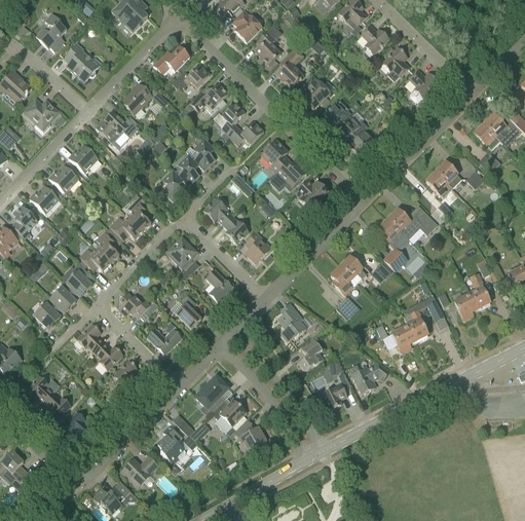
[(125,23),(126,24),(133,30),(148,15),(144,10),(148,5),(143,0),(122,0),(113,9),(120,17),(124,13),(129,19),(125,23)]
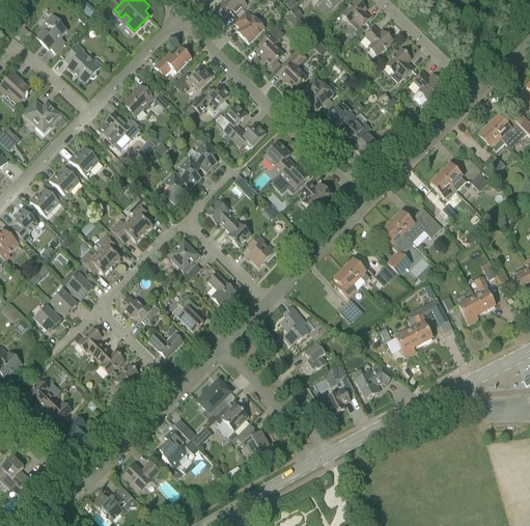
[(248,2),(246,0),(223,0),(216,7),(224,17),(230,10),(235,15),(248,2)]
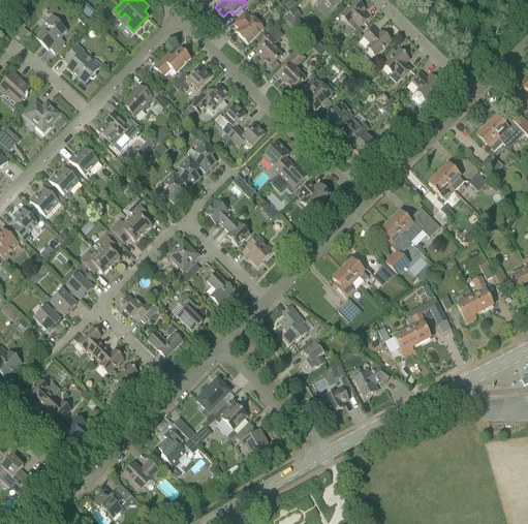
[(359,24),(369,13),(363,8),(365,5),(359,0),(350,0),(339,11),(348,20),(351,17),(359,24)]
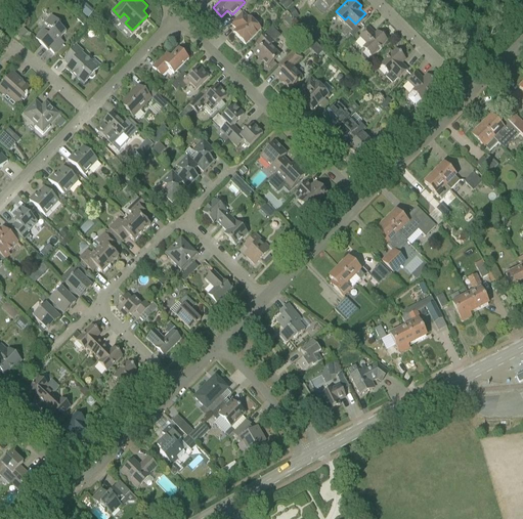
[(294,4),(289,8),(294,16),(299,13),(294,4)]
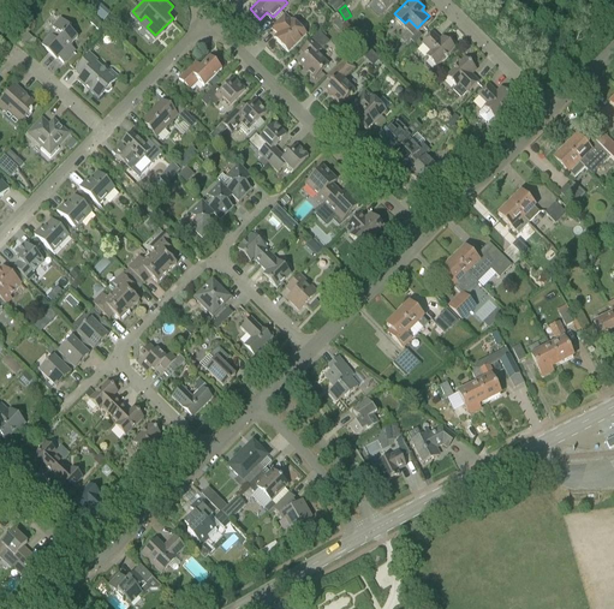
[(275,34),(290,48),(308,30),(293,16),(292,17),(286,10),(272,24),(279,30),(275,34)]
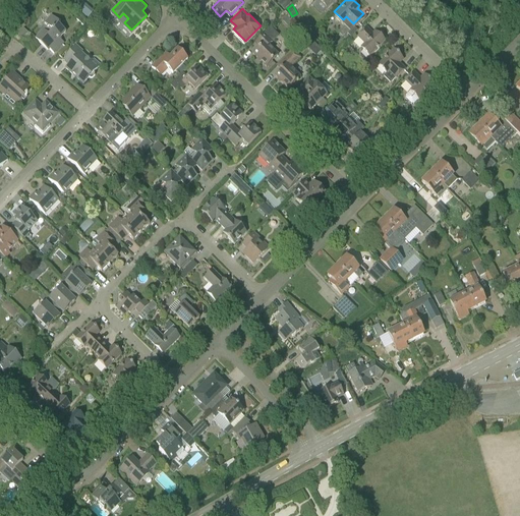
[(49,21),(37,36),(42,40),(41,41),(49,48),(50,46),(55,50),(65,39),(60,35),(67,27),(59,21),(61,19),(53,11),(46,19),(49,21)]
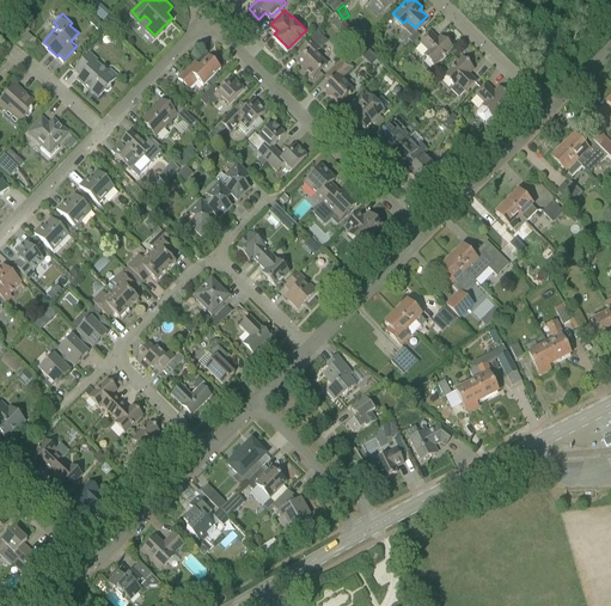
[(102,19),(95,13),(90,18),(97,24),(102,19)]
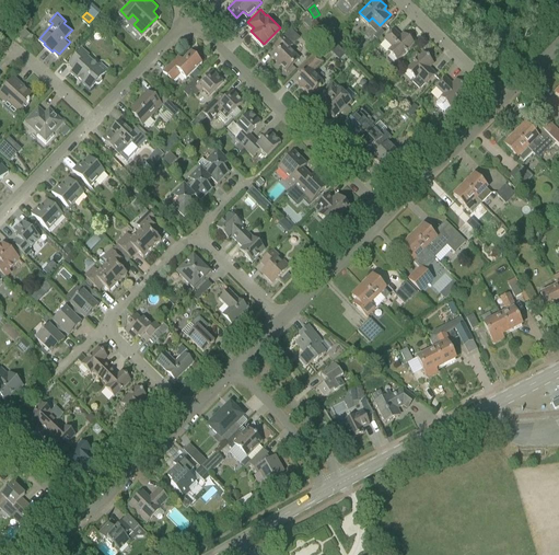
[(303,19),(311,24),(314,20),(307,14),(303,19)]
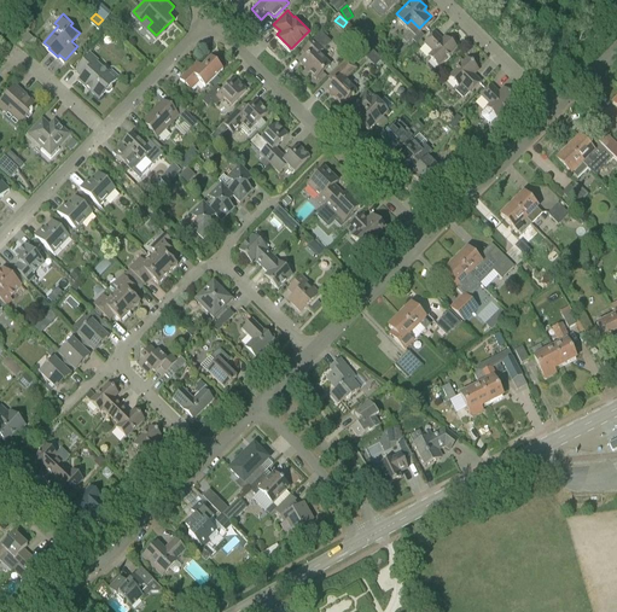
[(331,38),(322,28),(314,35),(303,46),(308,52),(301,59),(318,75),(331,60),(319,50),(324,45),(331,38)]
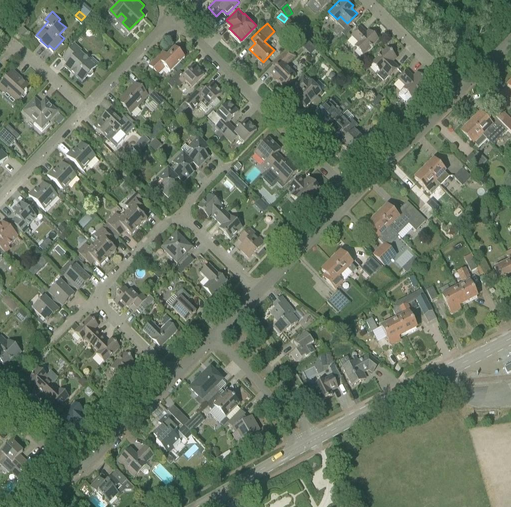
[(354,44),(355,43),(364,52),(379,37),(369,27),(367,29),(361,23),(352,33),(353,33),(348,39),(354,44)]
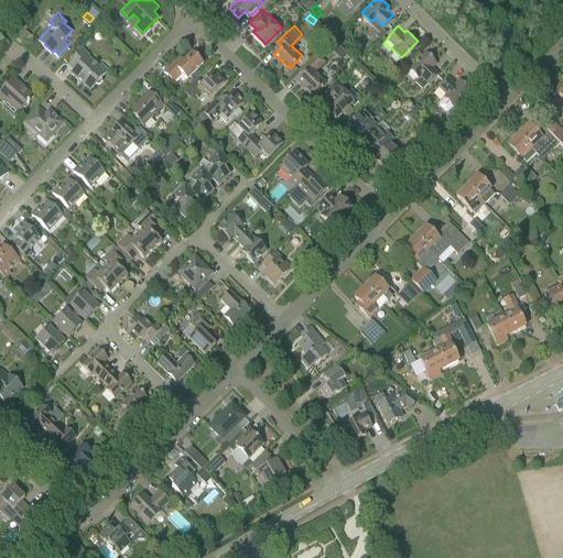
[(338,40),(334,34),(328,39),(332,42),(331,44),(333,46),(338,40)]
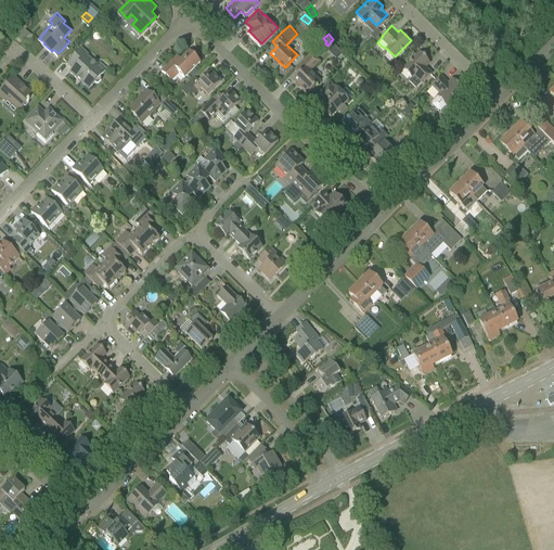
[(98,63),(87,53),(89,51),(82,46),(69,61),(75,65),(72,68),(90,86),(97,78),(97,79),(100,79),(102,76),(102,74),(101,73),(106,67),(100,61),(98,63)]
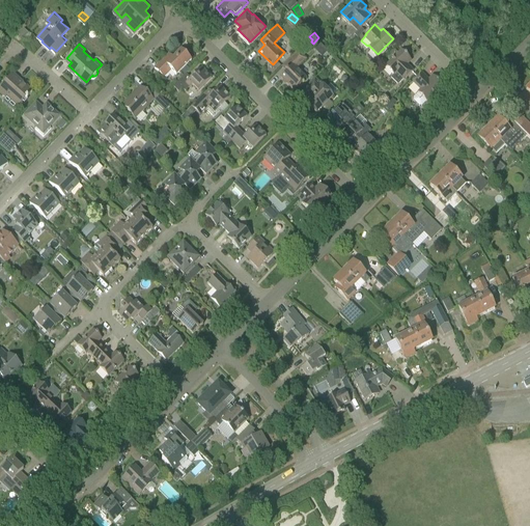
[(180,67),(187,61),(192,56),(182,46),(174,54),(170,50),(156,64),(164,74),(172,66),(177,72),(180,67)]
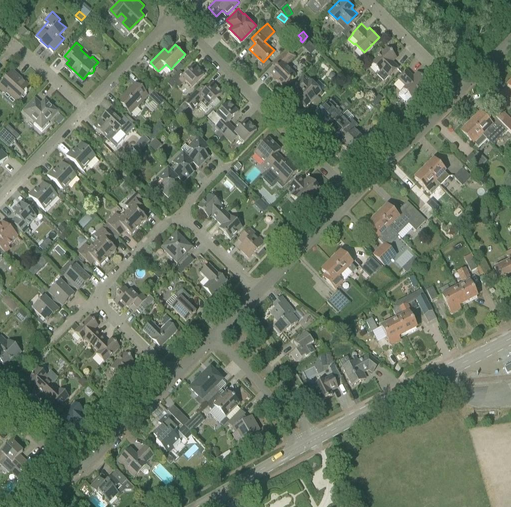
[(277,64),(271,70),(284,84),(295,72),(286,63),(296,53),(288,45),(273,60),(277,64)]
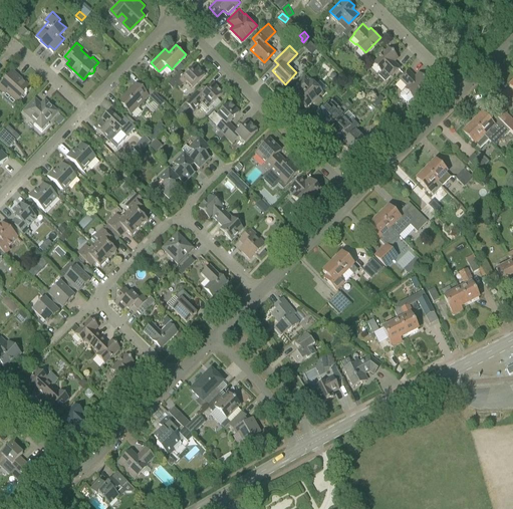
[(386,78),(392,73),(401,64),(394,57),(398,53),(390,45),(373,60),(382,69),(379,72),(386,78)]
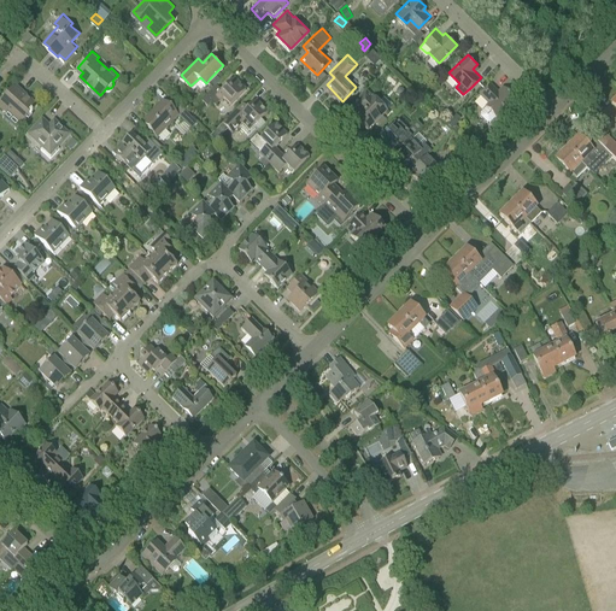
[(217,82),(222,77),(217,71),(210,78),(215,84),(217,82)]
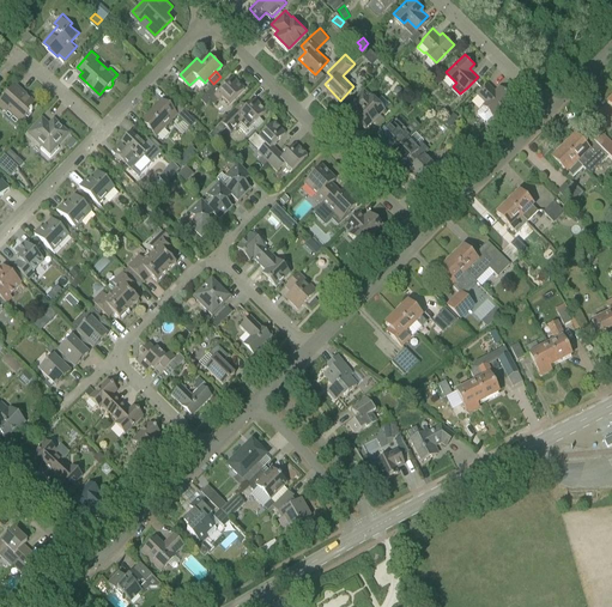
[(216,82),(213,84),(200,96),(206,102),(211,97),(214,102),(223,93),(230,101),(246,85),(234,73),(220,86),(216,82)]
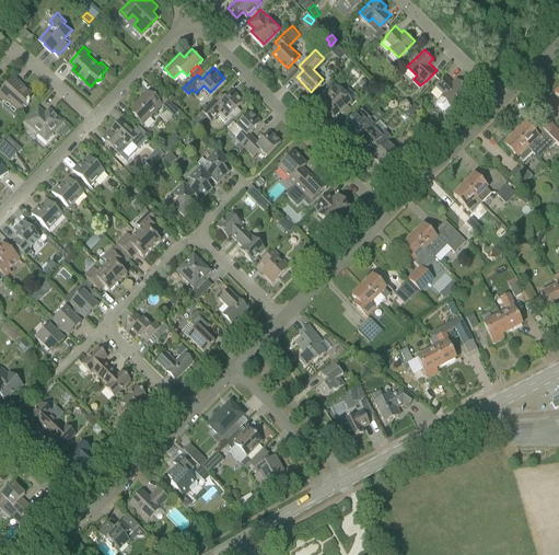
[(443,91),(441,94),(437,99),(437,102),(443,108),(445,107),(467,87),(458,77),(454,81),(446,73),(435,83),(443,91)]
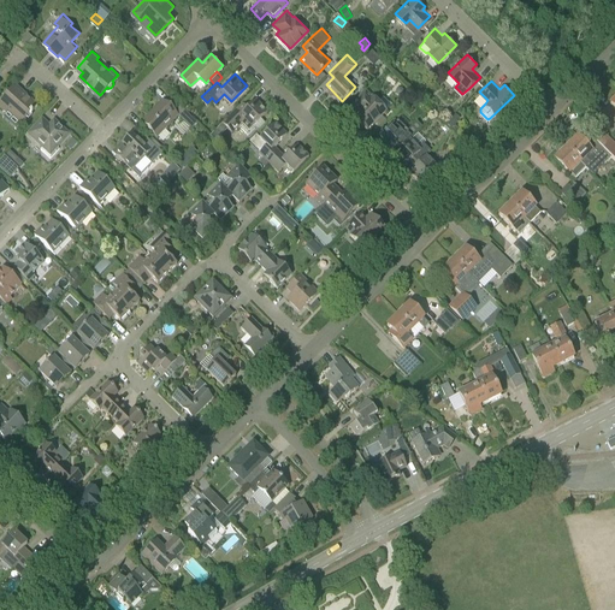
[(27,90),(24,93),(15,84),(0,99),(0,101),(6,107),(9,105),(23,118),(33,107),(34,108),(35,106),(35,105),(39,101),(27,90)]
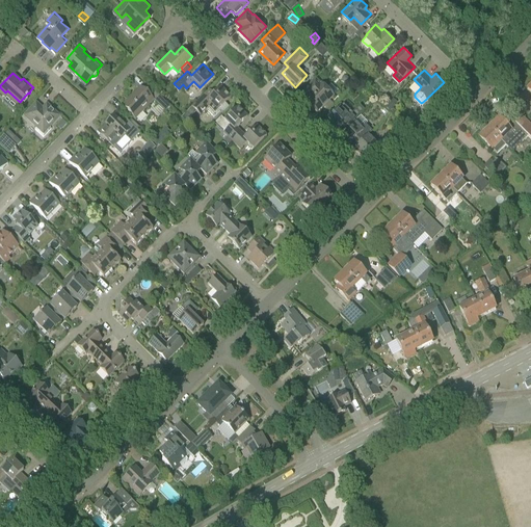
[(306,97),(318,109),(335,93),(322,80),(321,80),(316,75),(302,88),(309,94),(306,97)]
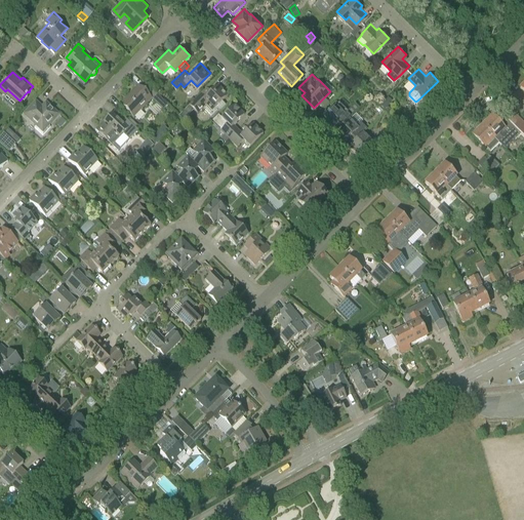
[(362,74),(358,79),(363,85),(368,80),(362,74)]
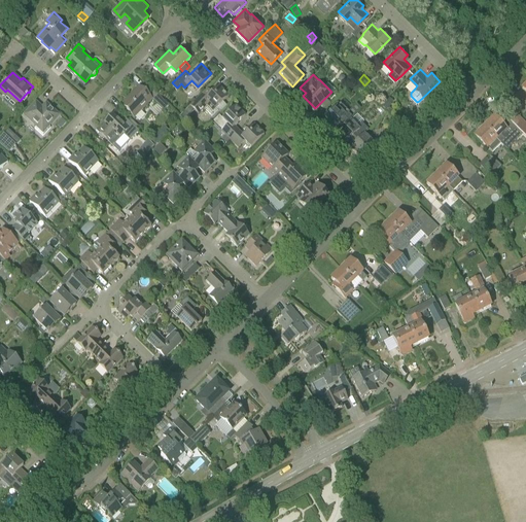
[(136,114),(153,96),(165,107),(170,101),(149,81),(144,87),(140,82),(121,101),(136,114)]
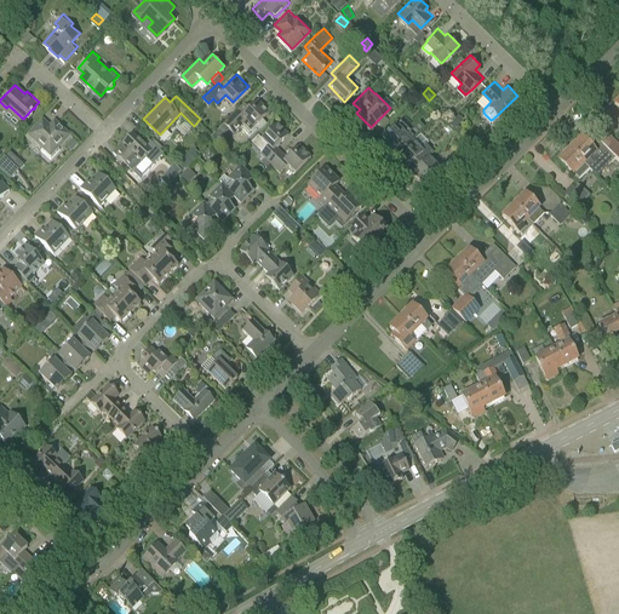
[(250,105),(245,101),(224,120),(234,130),(241,122),(251,132),(258,125),(261,127),(269,120),(263,115),(270,108),(258,96),(250,105)]
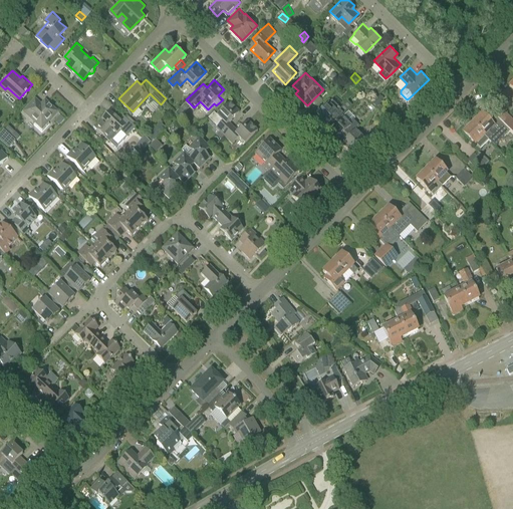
[(377,104),(386,96),(380,92),(372,100),(377,104)]
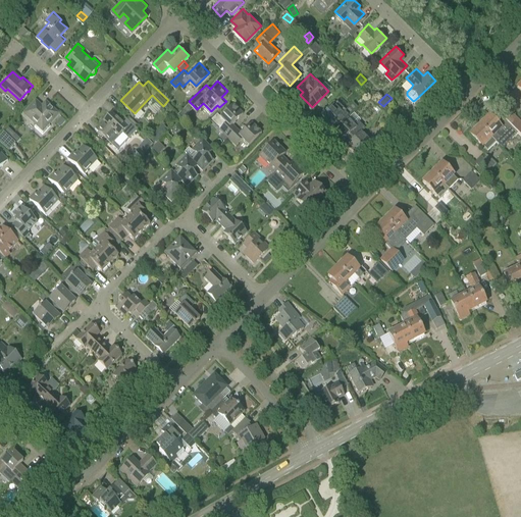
[(37,109),(31,104),(25,109),(38,120),(36,123),(44,131),(51,122),(49,120),(58,110),(47,99),(43,103),(37,109)]
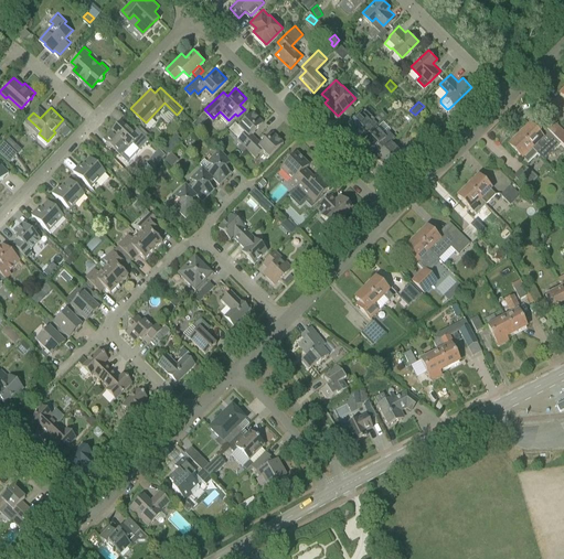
[(381,122),(380,121),(389,113),(383,107),(374,116),(365,107),(347,125),(357,135),(362,140),(376,125),(378,126),(381,122)]
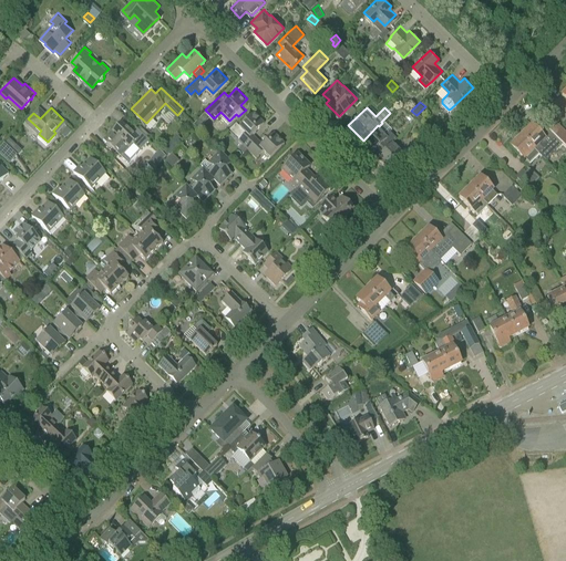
[(248,146),(258,136),(254,132),(265,120),(255,108),(240,123),(246,130),(239,137),(248,146)]
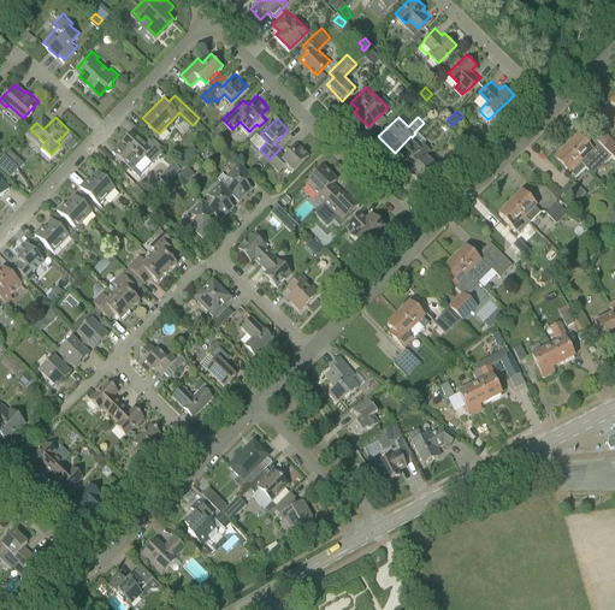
[(217,137),(222,132),(216,126),(211,132),(217,137)]
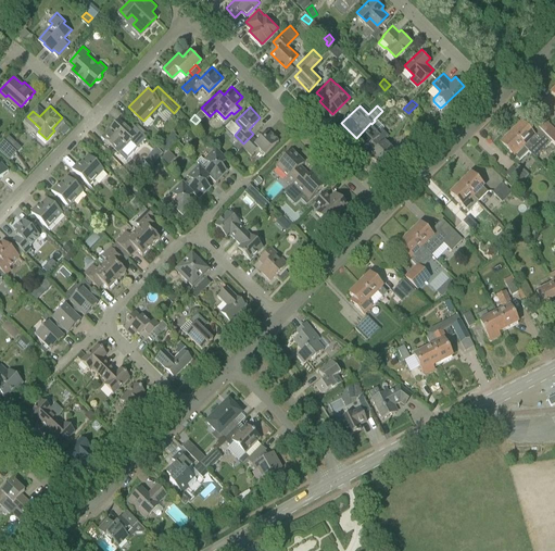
[(111,124),(104,132),(103,132),(121,149),(133,136),(140,142),(148,135),(134,122),(129,126),(120,116),(112,125),(111,124)]
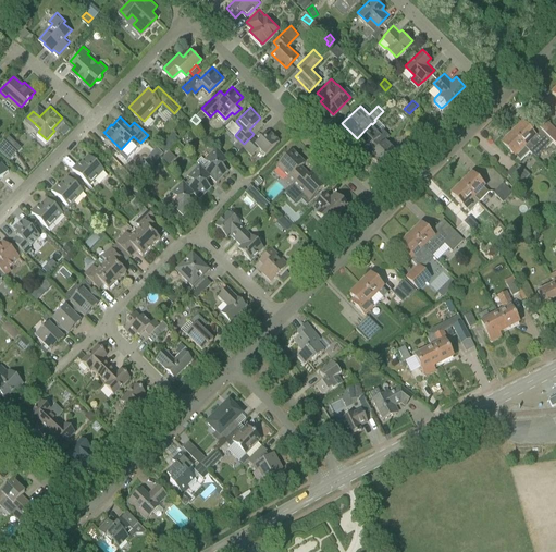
[(513,131),(530,148),(536,155),(554,138),(555,139),(555,126),(548,120),(535,133),(522,120),(513,131)]
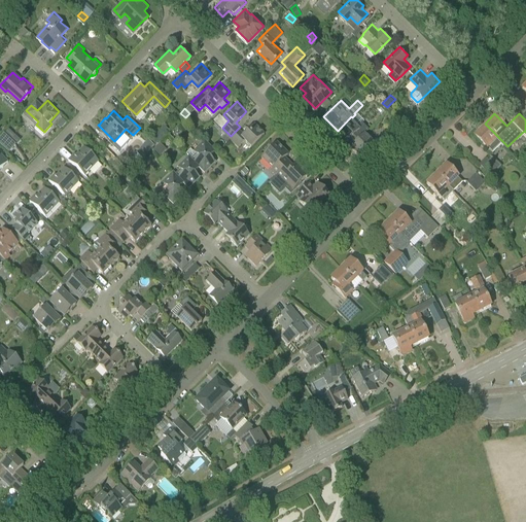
[(181,127),(187,120),(184,116),(177,123),(181,127)]
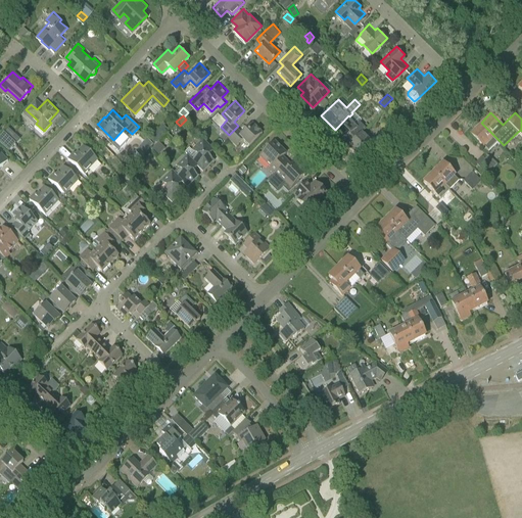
[(360,119),(353,121),(349,116),(348,115),(335,130),(343,139),(344,138),(348,143),(363,130),(367,126),(360,119)]
